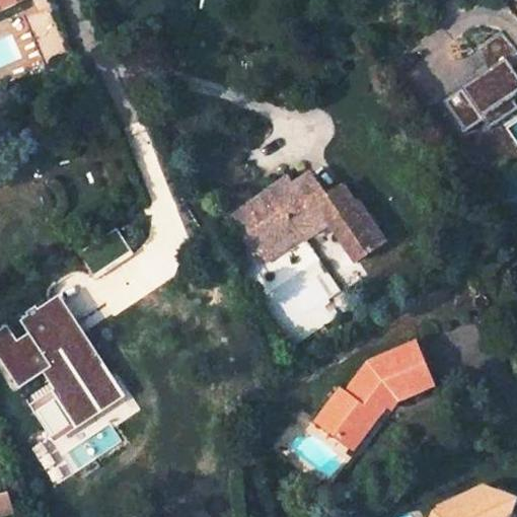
[(431,76),(464,131),(508,104),(503,96),(516,87),(516,74),(499,45),(489,51),(492,57),(472,69),(464,56),(431,76)]
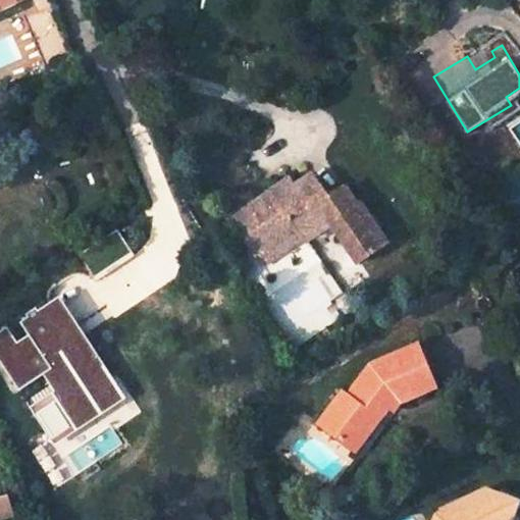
[(283,179),(227,218),(249,252),(264,242),(268,249),(295,230),(299,237),(301,242),(335,217),(363,258),(382,244),(355,203),(352,206),(340,188),(323,199),(308,175),(290,188),(283,179)]
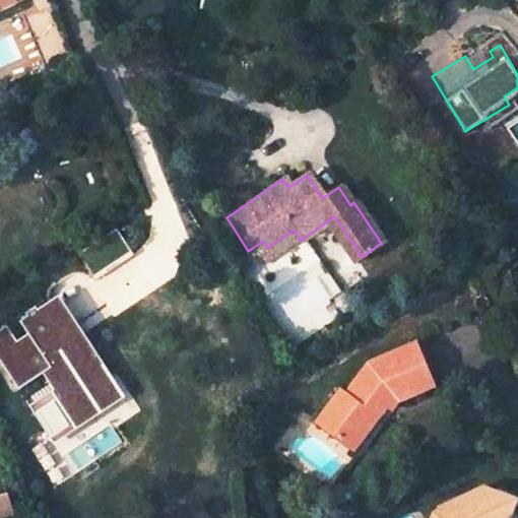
[(76,248),(90,274),(130,252),(116,227),(76,248)]
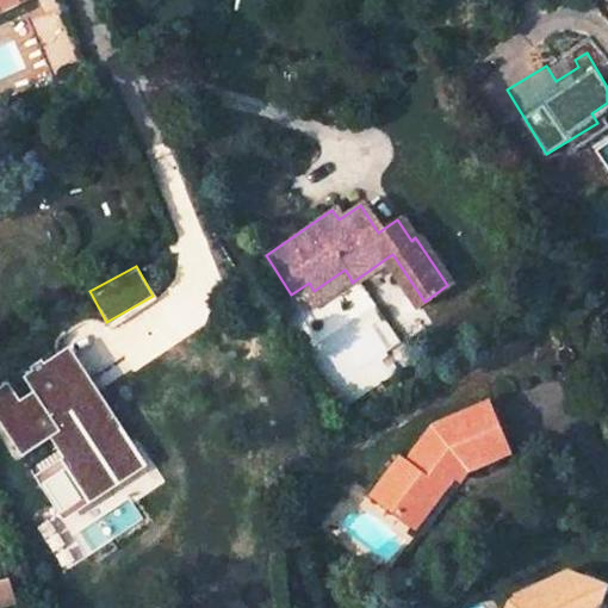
[(309,283),(291,295),(301,309),(349,277),(345,270),(314,291),(309,283)]
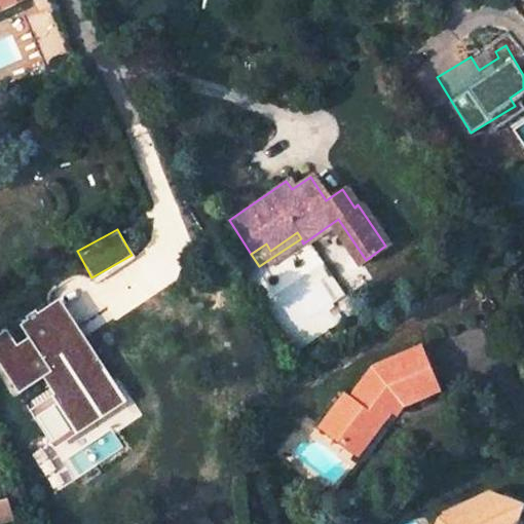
[(25,336),(0,353),(0,367),(19,395),(41,378),(52,394),(50,396),(64,416),(88,400),(85,394),(108,378),(102,371),(107,368),(87,341),(79,346),(77,342),(64,351),(54,337),(67,329),(49,303),(37,312),(33,306),(21,314),(25,321),(17,325),(25,336)]
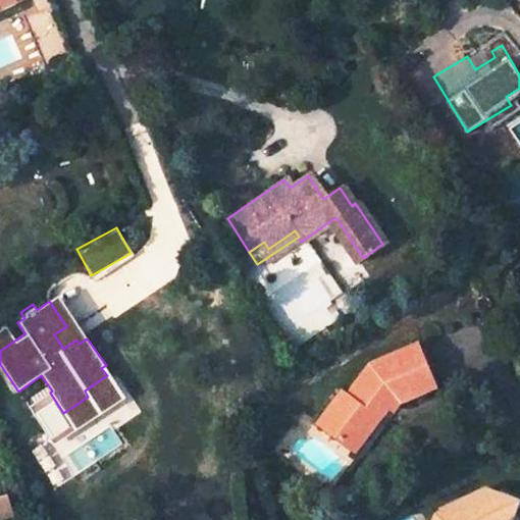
[(341,391),(315,420),(339,440),(351,426),(359,431),(371,416),(376,420),(388,406),(379,397),(387,388),(399,403),(437,387),(419,344),(371,364),(345,395),(341,391)]
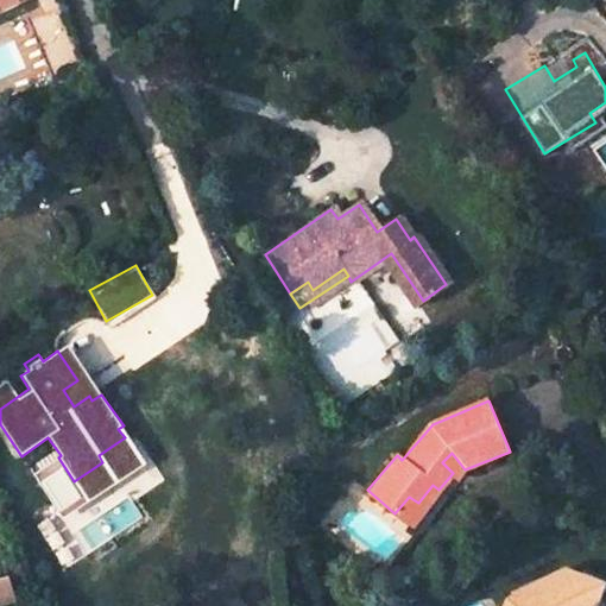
[(442,462),(453,473),(465,469),(452,453),(442,462)]
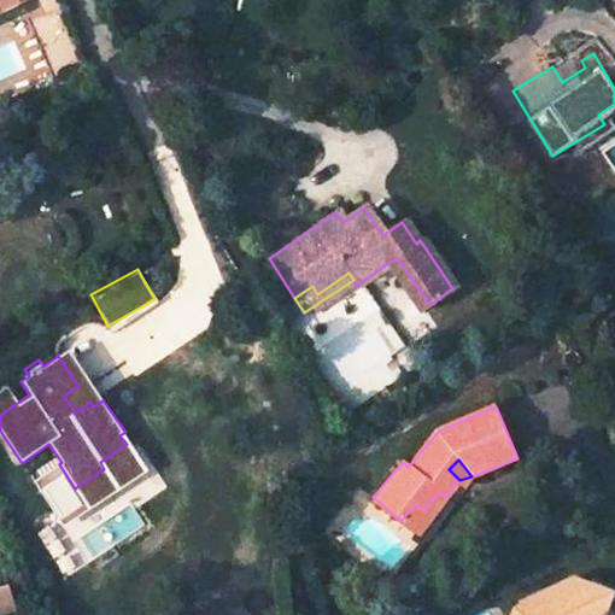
[(415,504),(400,521),(421,539),(466,485),(460,480),(445,497),(439,492),(425,510),(415,504)]
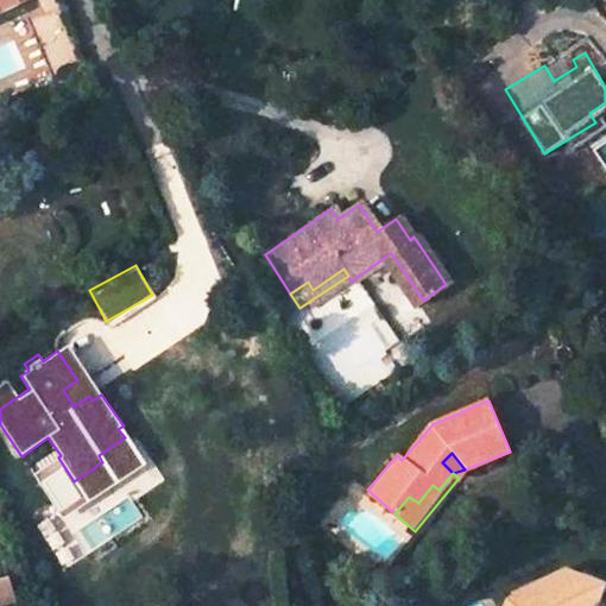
[(566,568),(525,585),(526,587),(506,595),(503,605),(600,605),(601,603),(598,601),(605,584),(566,568)]
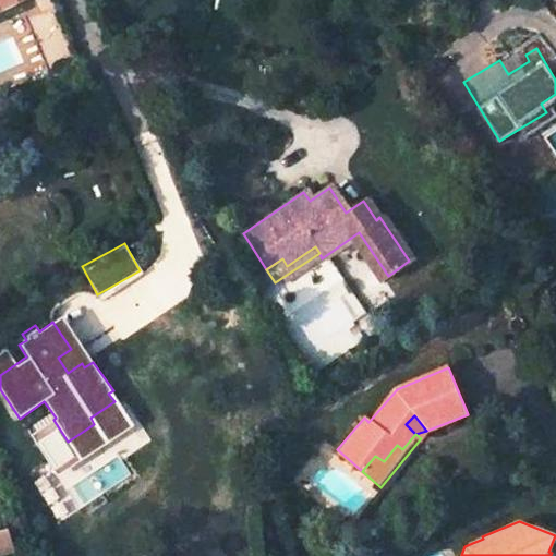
[(0,550),(12,546),(5,527),(0,528),(0,550)]
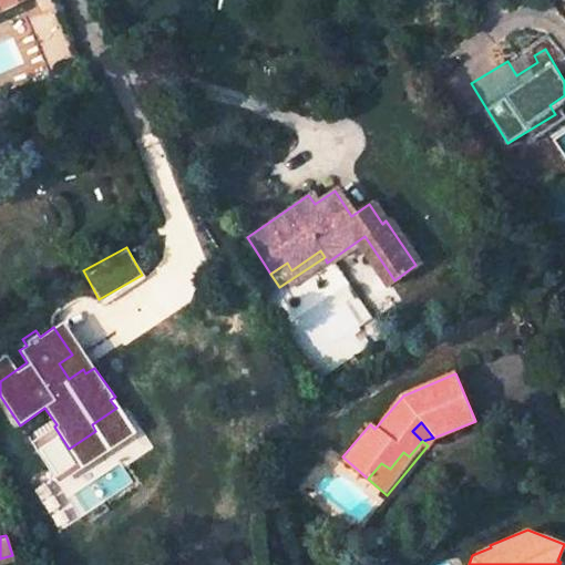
[(90,561),(91,564),(115,564),(111,552),(90,561)]
